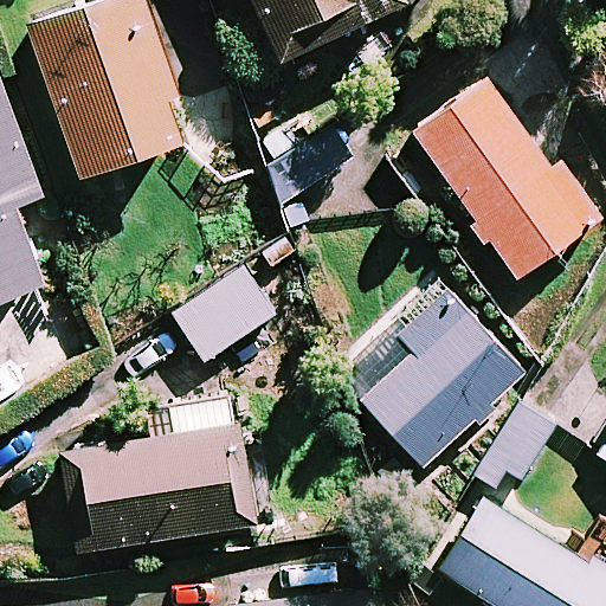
[(192,144),(143,0),(114,0),(30,28),(81,181),(192,144)]
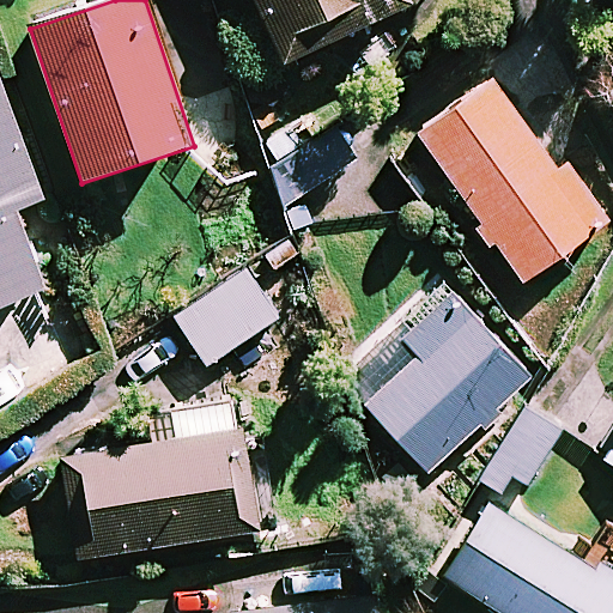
[(253,0),(285,66),(408,7),(404,0),(253,0)]
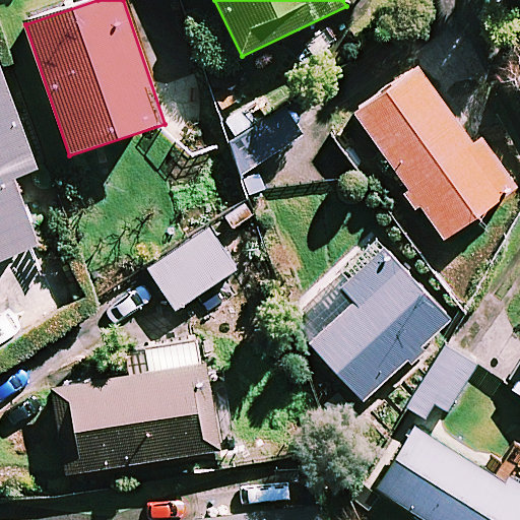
[(37,170),(0,69),(0,260),(39,246),(13,178),(37,170)]
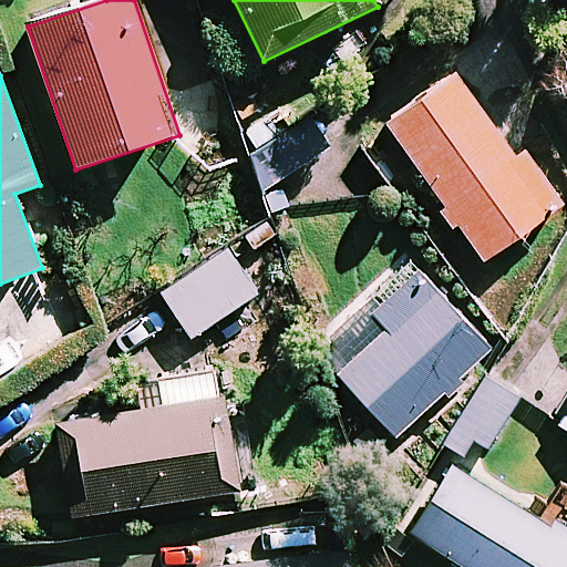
[(556,209),(454,78),(387,129),(488,261),(556,209)]
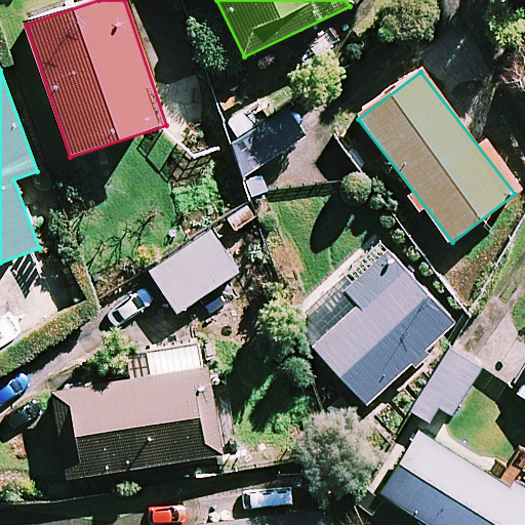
[(273,189),(259,167),(305,138),(286,111),(259,128),(248,111),(219,129),(249,174),(243,178),(256,200),(273,189)]
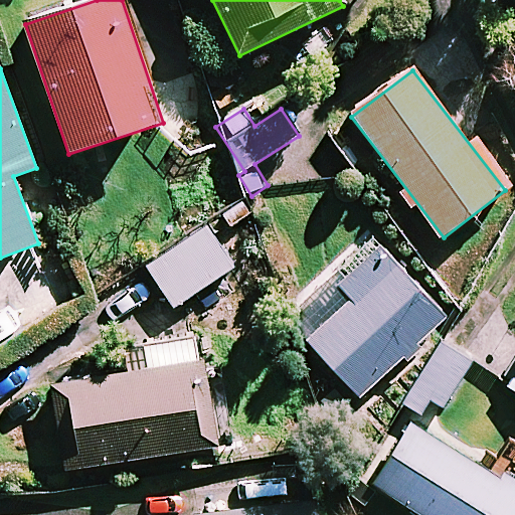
[(204,218),(219,238),(252,214),(238,194),(204,218)]
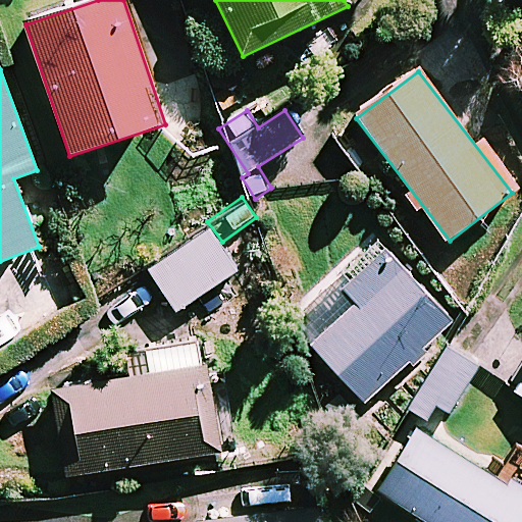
[(236,273),(208,232),(149,271),(176,312),(236,273)]
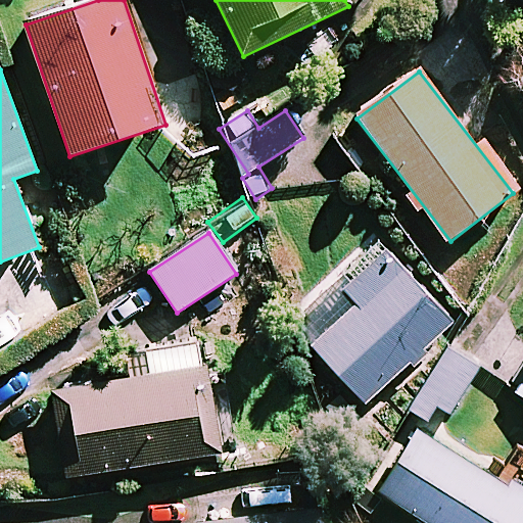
[(454,322),(388,250),(348,287),(362,302),(313,347),(364,403),(454,322)]
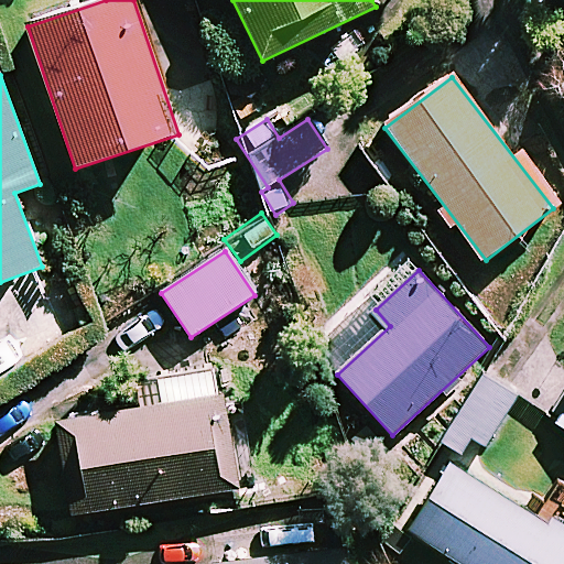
[(75,514),(257,486),(242,398),(218,401),(213,370),(159,379),(163,408),(61,424),(75,514)]
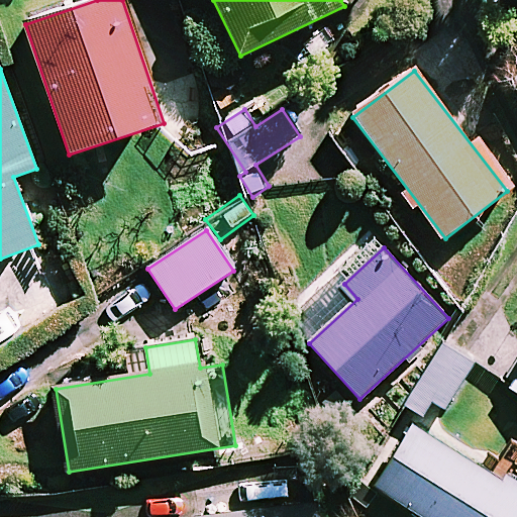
[(474,364),(441,344),(404,406),(422,417),(431,403),(445,411),(474,364)]
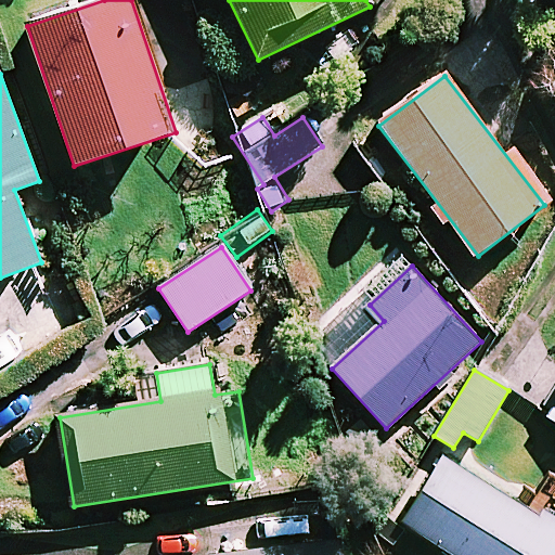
[(554,396),(543,415),(554,422),(554,396)]
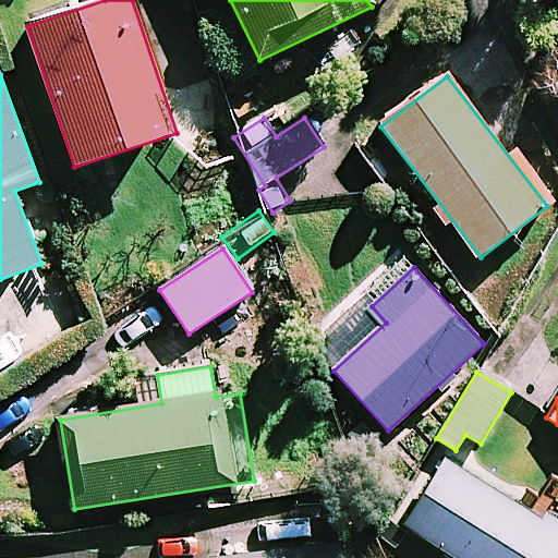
[(402,523),(456,557),(557,557),(557,528),(445,457),(402,523)]
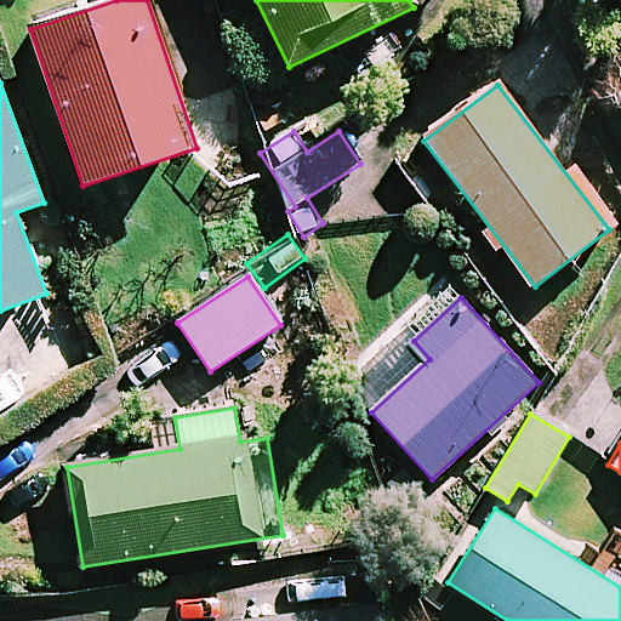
[(382,620),(380,600),(237,620),(382,620)]
